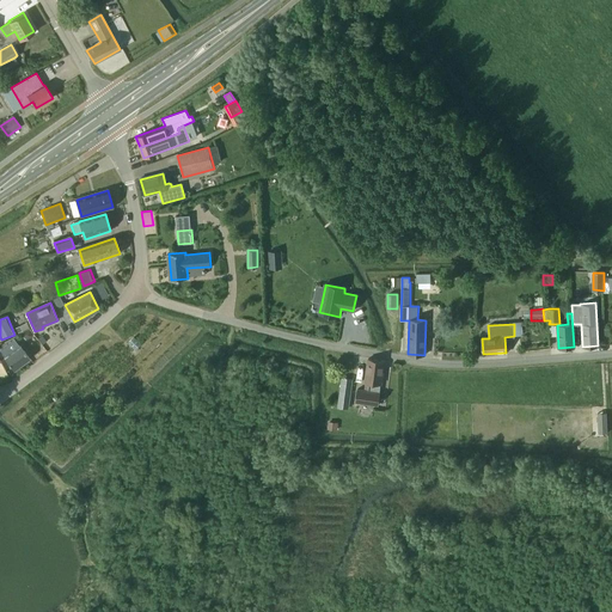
[(29,329),(23,334),(26,340),(32,335),(29,329)]
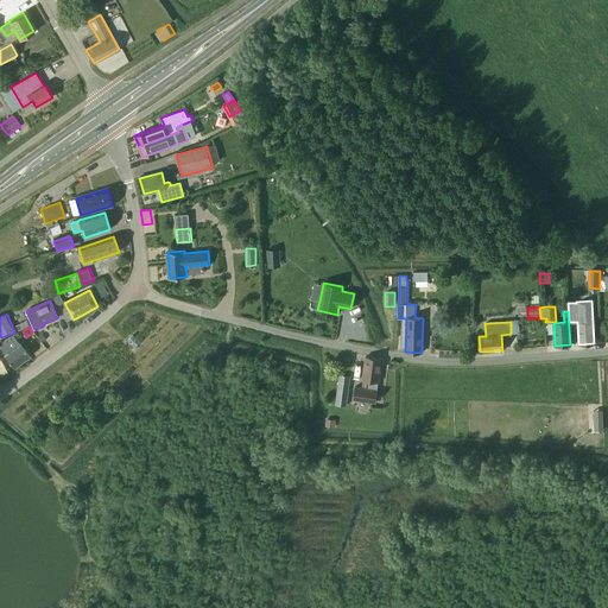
[(133,335),(128,340),(135,347),(140,341),(133,335)]
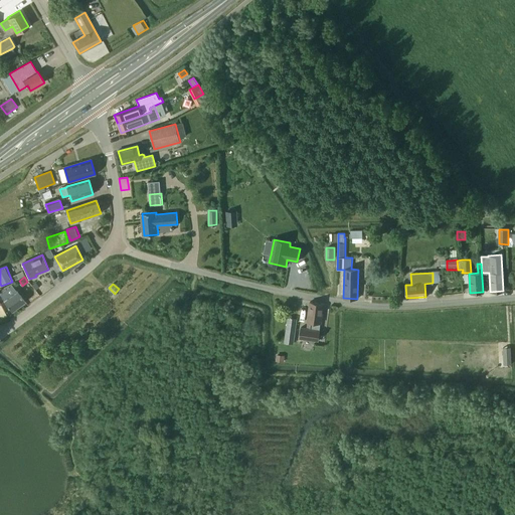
[(0,293),(0,296),(4,301),(11,311),(25,301),(18,291),(16,292),(11,285),(0,293)]
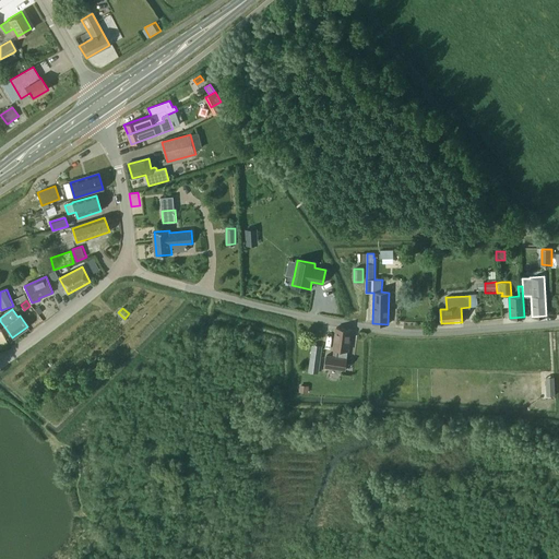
[(336,356),(326,355),(324,368),(346,370),(351,330),(336,329),(334,349),(337,349),(336,356)]
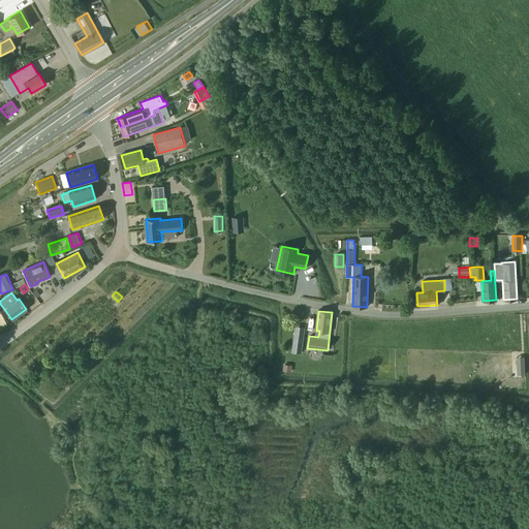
[(302,353),(304,333),(294,332),(292,352),(302,353)]
